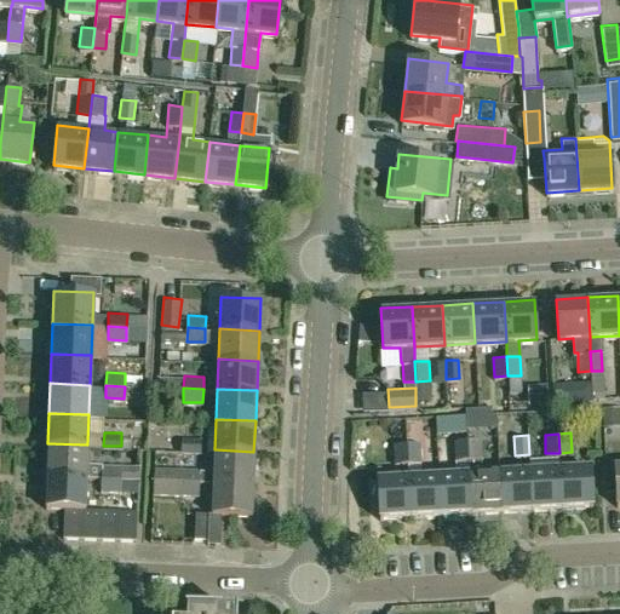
[(182,436),(181,448),(200,449),(200,436),(182,436)]
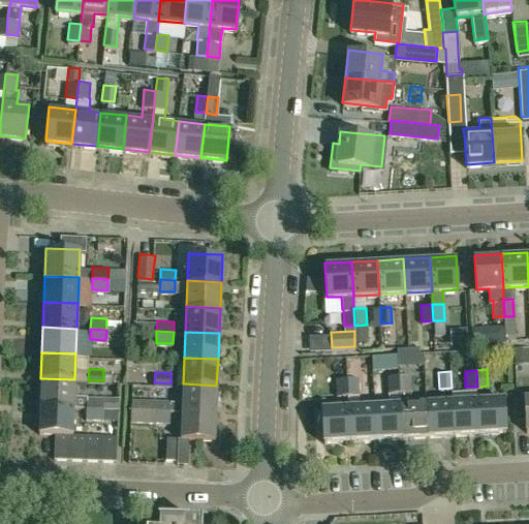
[(400,390),(411,390),(410,373),(399,374),(400,390)]
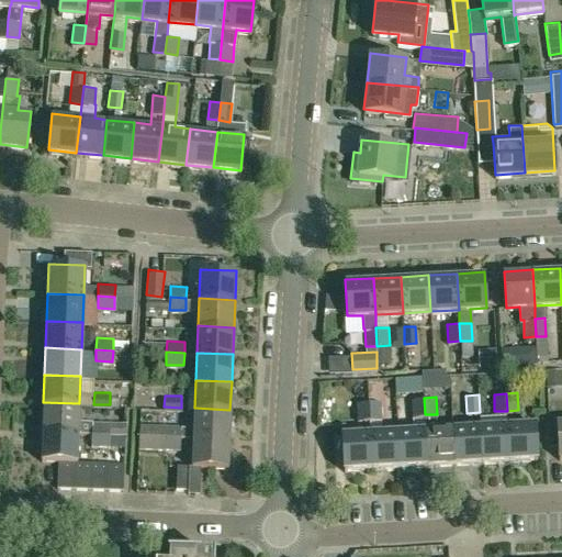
[(411,398),(412,415),(425,414),(424,398),(411,398)]
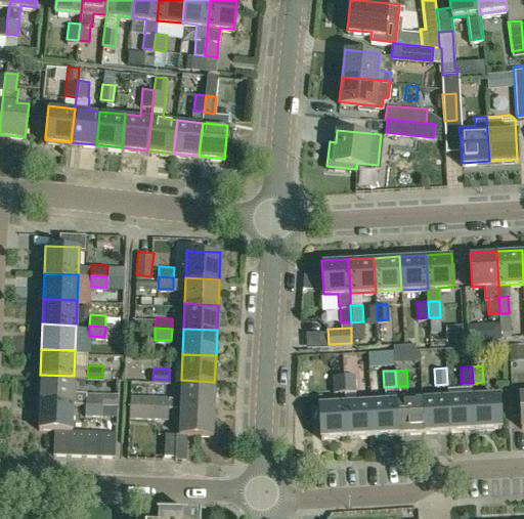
[(334,390),(344,389),(343,373),(333,374),(334,390)]
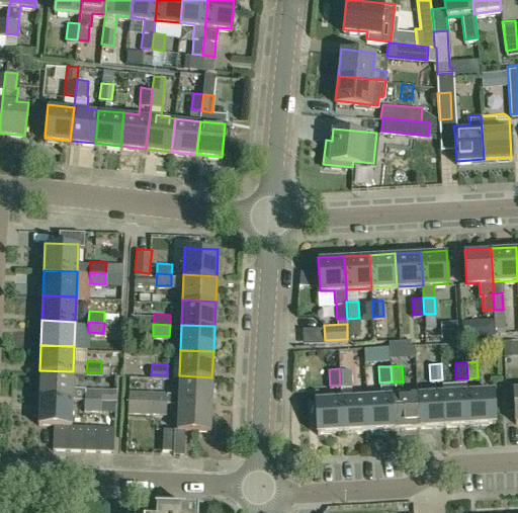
[(351,368),(339,368),(340,385),(351,385),(352,385),(351,368)]
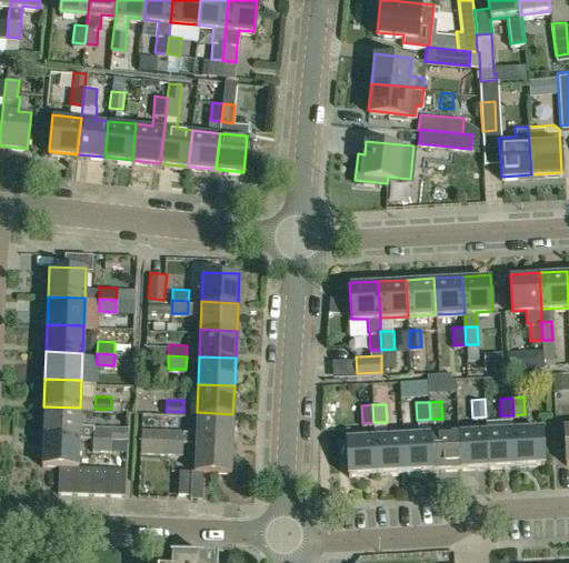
[(43,406),(42,434),(79,435),(92,436),(110,436),(110,425),(92,425),(92,423),(80,423),(80,408),(43,406)]
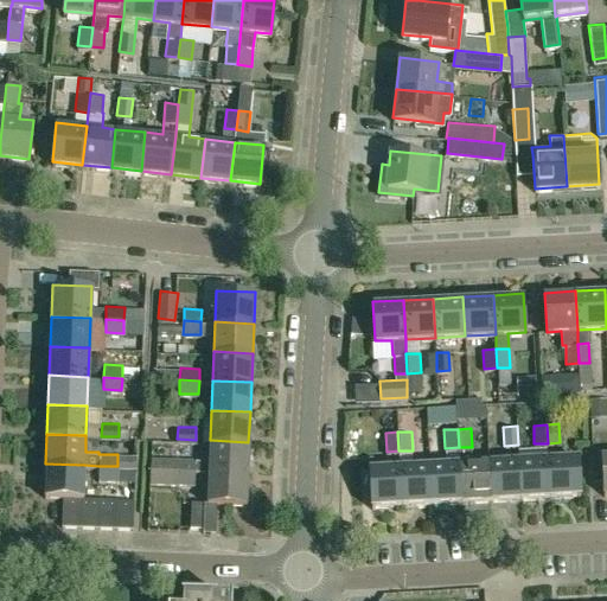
[(209,471),(247,472),(248,442),(210,440),(210,456),(148,454),(148,468),(192,470),(192,468),(209,470),(209,471)]
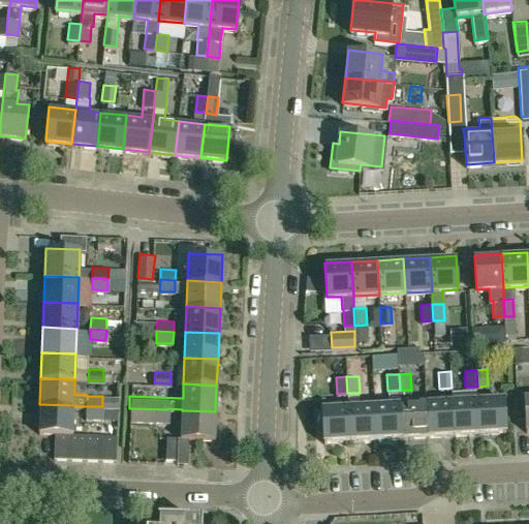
[(400,390),(400,403),(402,436),(428,435),(426,402),(412,402),(411,390),(400,390)]
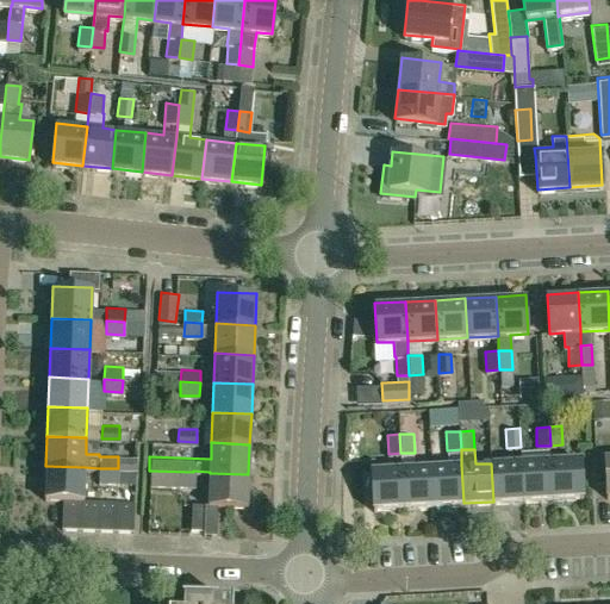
[(551,460),(553,498),(583,497),(580,459),(551,460)]
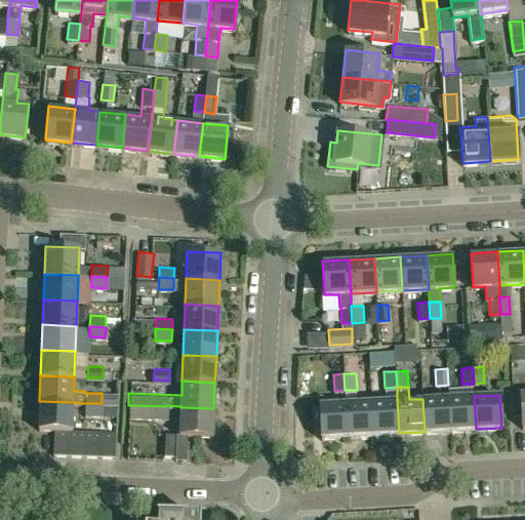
[(448,397),(450,430),(476,429),(474,396),(448,397)]
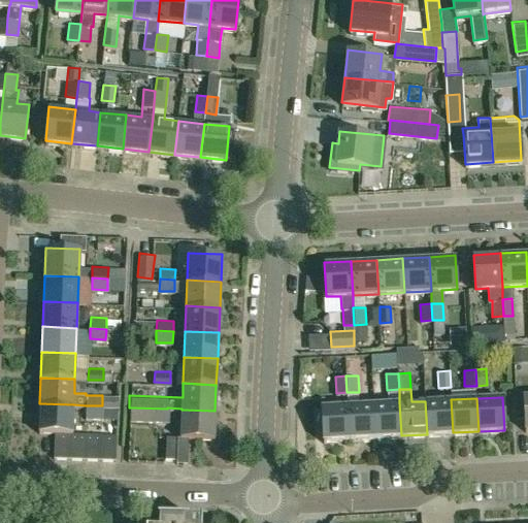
[(453,432),(451,399),(425,401),(427,434),(453,432)]
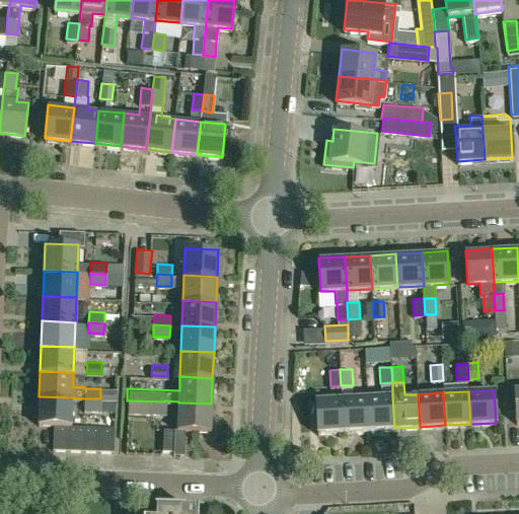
[(367,396),(369,429),(394,428),(392,395),(367,396)]
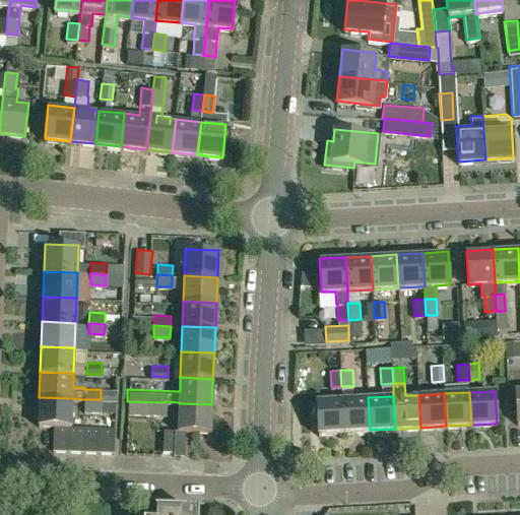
[(54,424),(69,425),(71,425),(72,398),(39,397),(39,424),(54,424)]
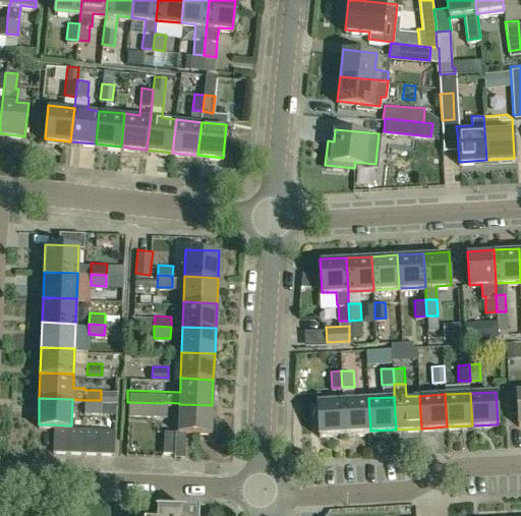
[(343,400),(345,433),(370,431),(368,398),(353,399),(343,400)]
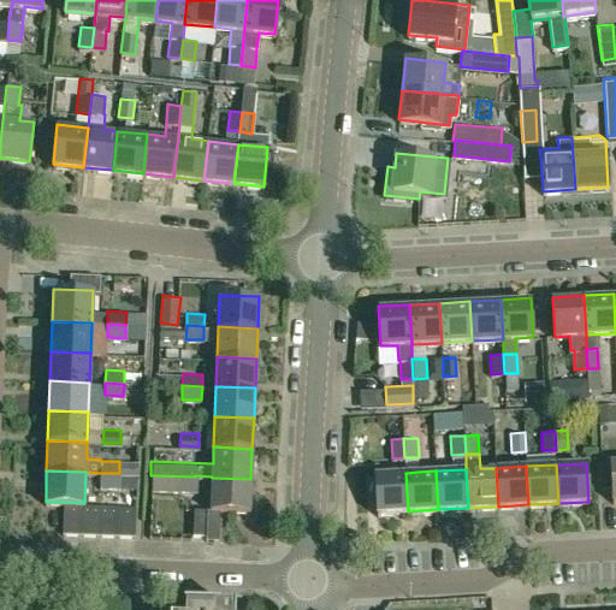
[(118,486),(119,473),(100,473),(100,485),(118,486)]
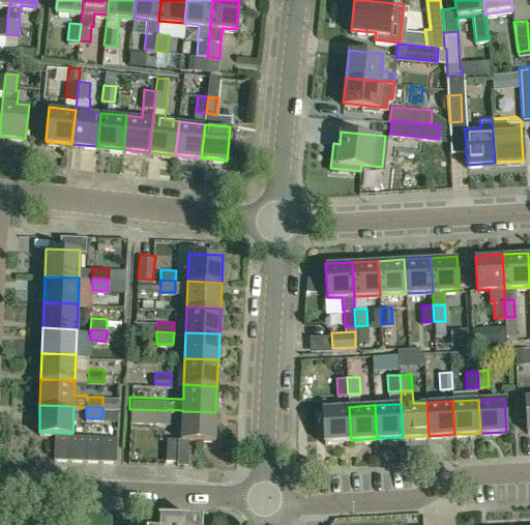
[(351,440),(349,407),(323,408),(324,441),(351,440)]
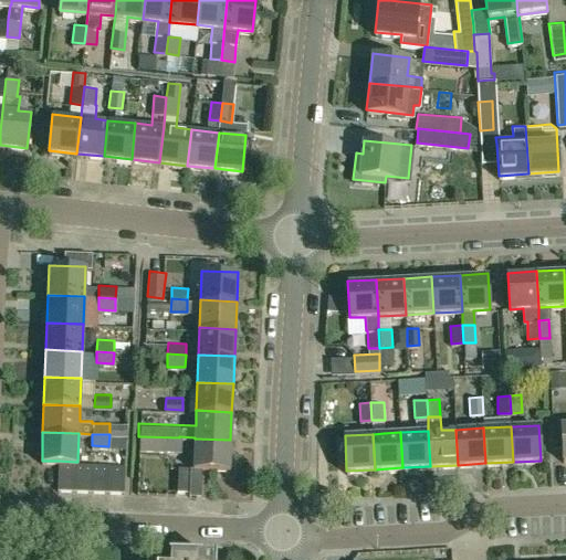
[(178,447),(179,437),(138,436),(137,446),(178,447)]
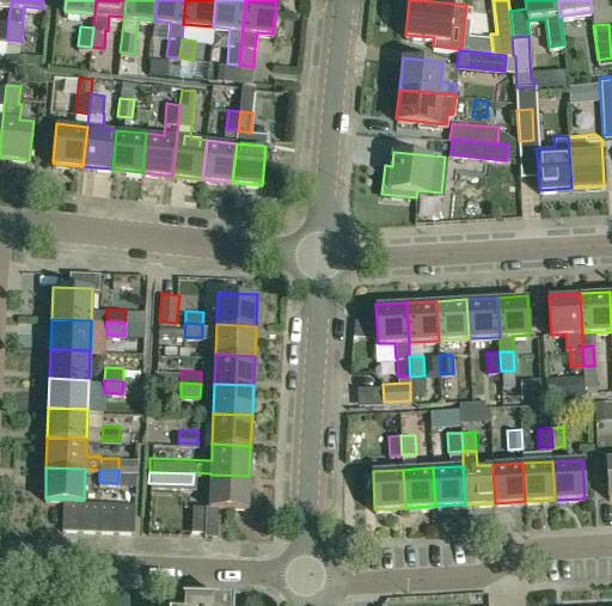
[(210,475),(209,505),(218,505),(248,506),(249,476),(210,475)]
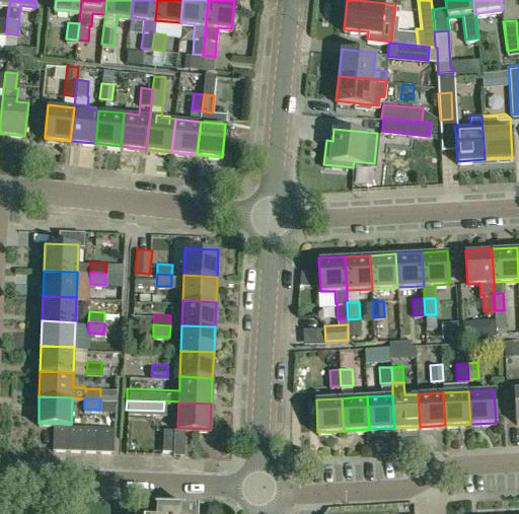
[(68,447),(69,424),(54,423),(53,447),(68,447)]
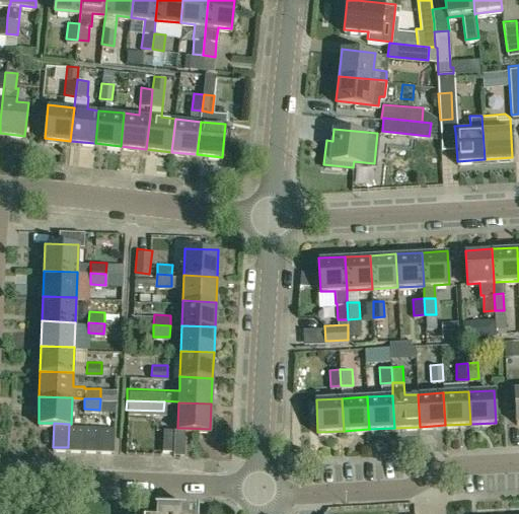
[(83,424),(71,424),(69,424),(68,447),(82,448),(83,424)]
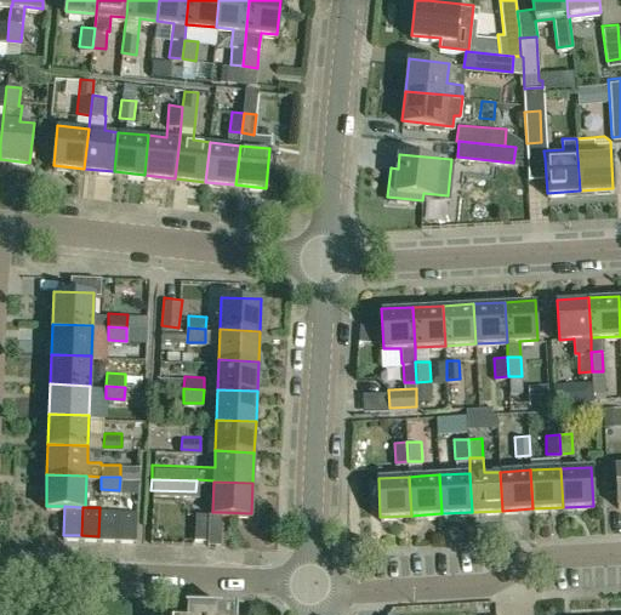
[(118,508),(100,507),(98,536),(117,536),(118,508)]
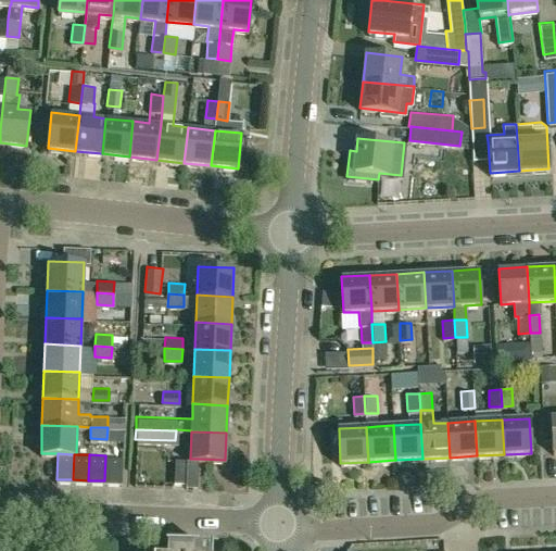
[(122,455),(105,455),(104,480),(122,481),(122,455)]
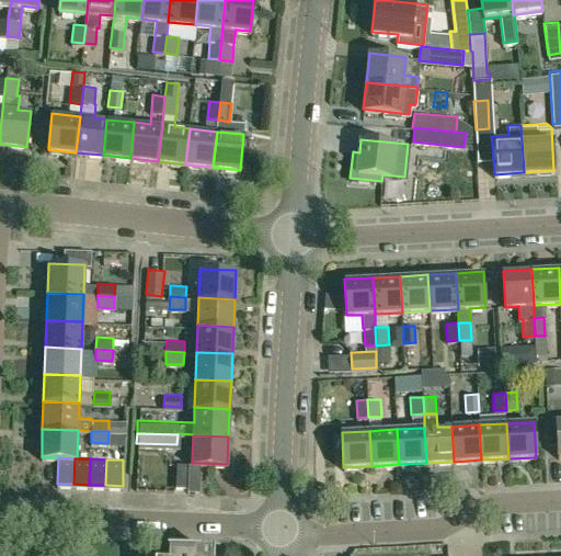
[(187,487),(189,463),(175,462),(174,487),(187,487)]
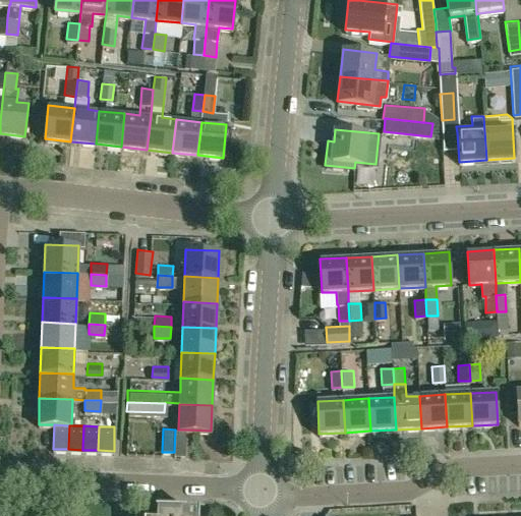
[(184,455),(185,430),(178,430),(175,430),(174,452),(174,454),(184,455)]
